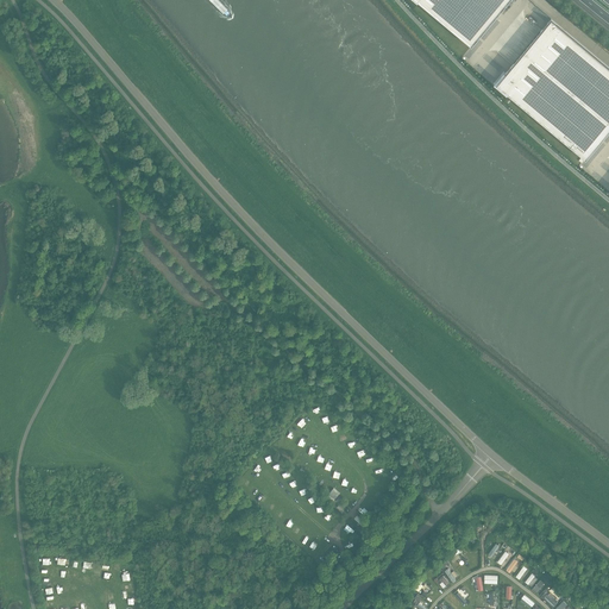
[(509,0),(416,0),(419,1),(471,45),(471,46),(478,38),(478,37),(504,6),(506,5),(509,0)]
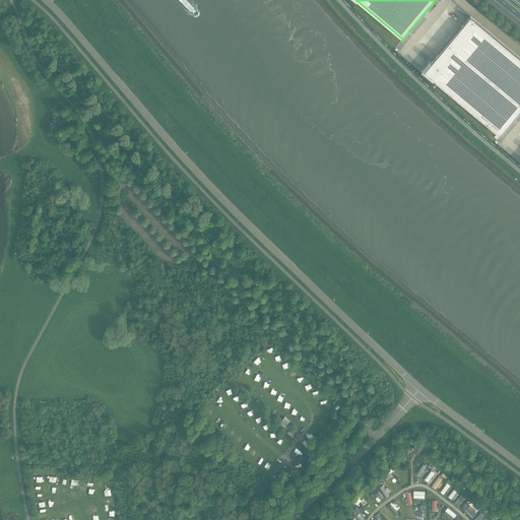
[(519,57),(470,16),(436,58),(433,61),(432,63),(425,72),(434,80),(437,82),(437,83),(500,135),(513,120),(513,119),(519,111),(519,57)]
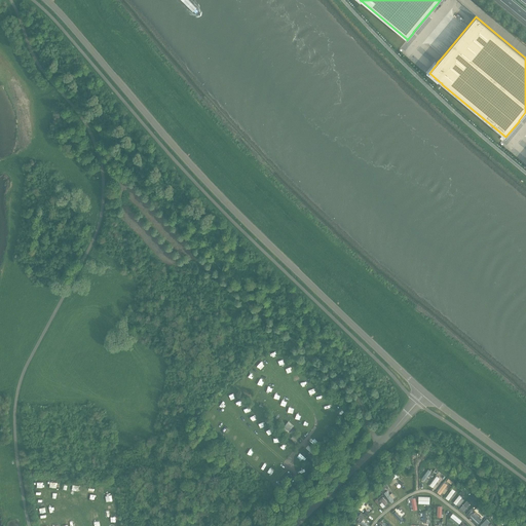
[(288,421),(280,430),(286,436),(294,426),(288,421)]
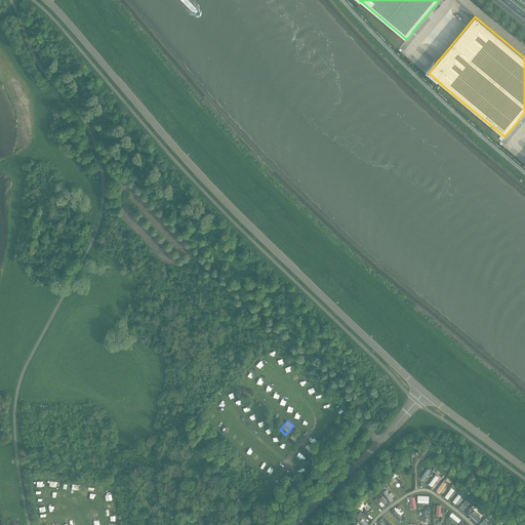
[(309,445),(307,447),(313,453),(315,451),(309,445)]
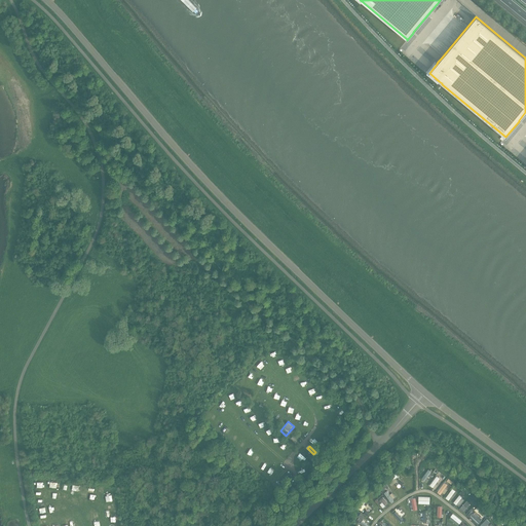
[(389,482),(398,477),(396,473),(387,478),(389,482)]
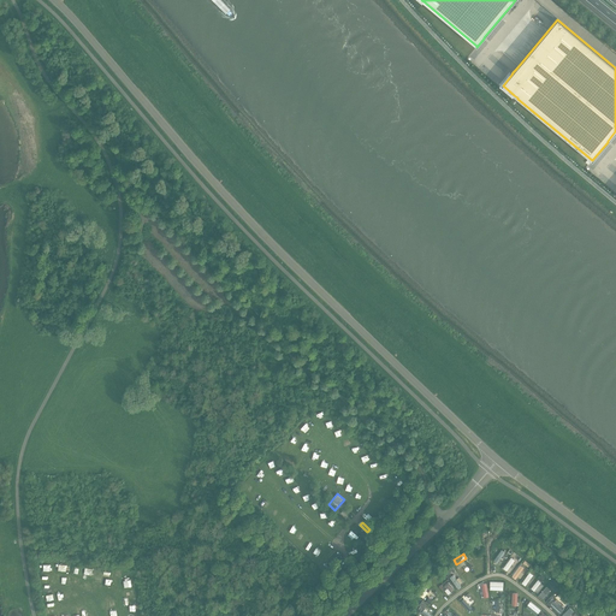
[(511,575),(516,580),(525,573),(522,570),(525,568),(522,566),(511,575)]
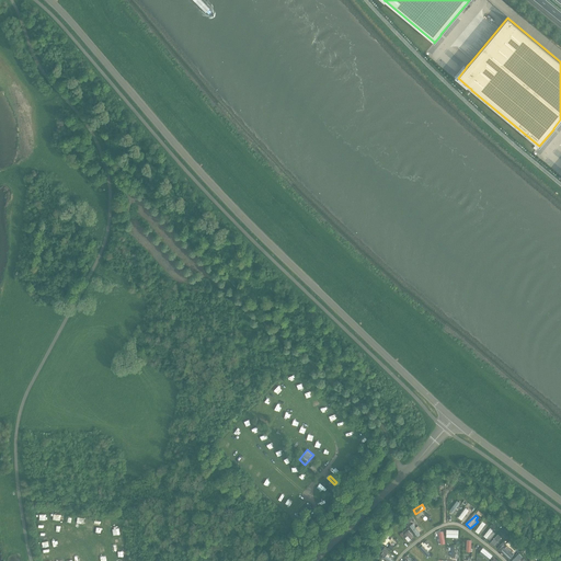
[(423,531),(419,525),(416,527),(413,523),(410,525),(418,536),(423,531)]
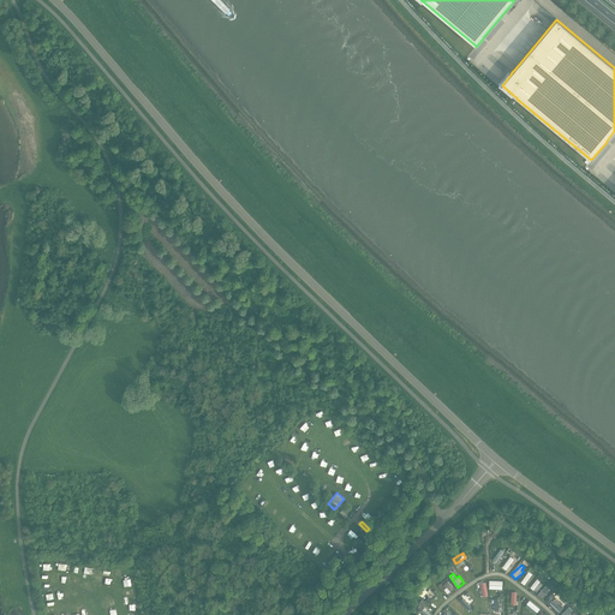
[(531,587),(537,592),(544,584),(538,579),(531,587)]
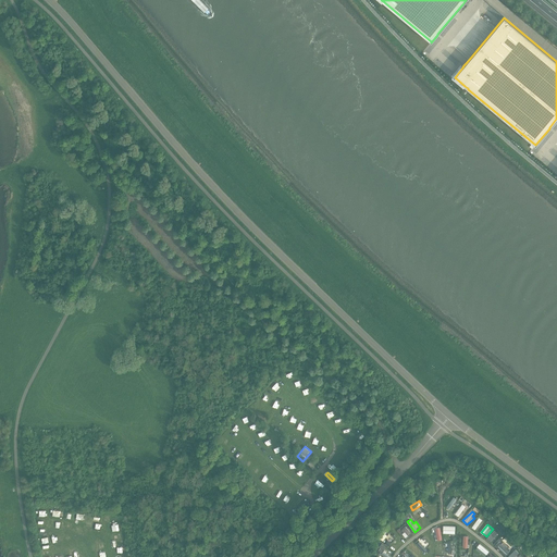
[(385,528),(378,536),(381,540),(388,530),(385,528)]
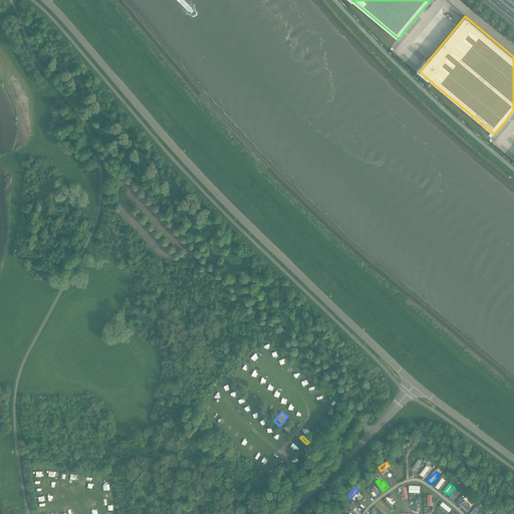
[(450,496),(453,499),(460,492),(457,489),(450,496)]
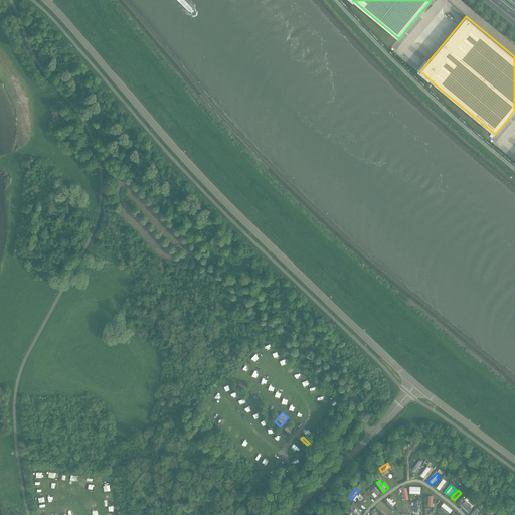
[(405,503),(406,511),(403,511),(404,514),(412,513),(410,502),(405,503)]
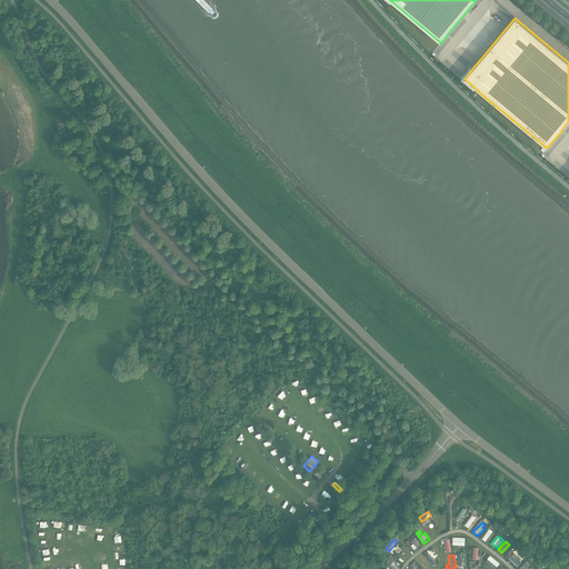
[(522,561),(519,558),(517,560),(511,555),(508,558),(517,567),(522,561)]
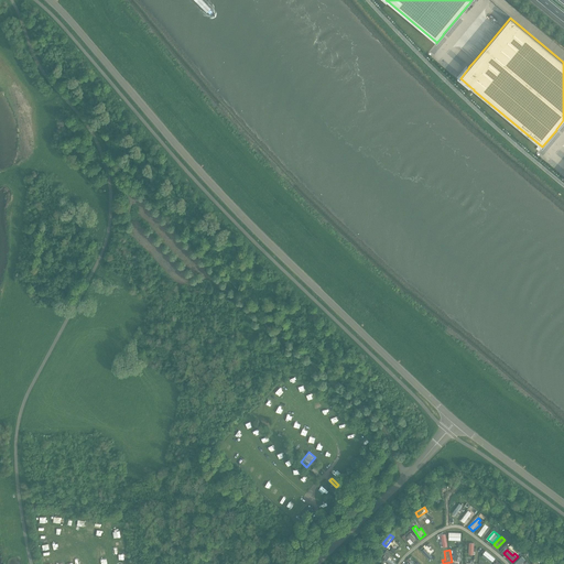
[(491,563),(496,557),(486,551),(481,555),(491,563)]
